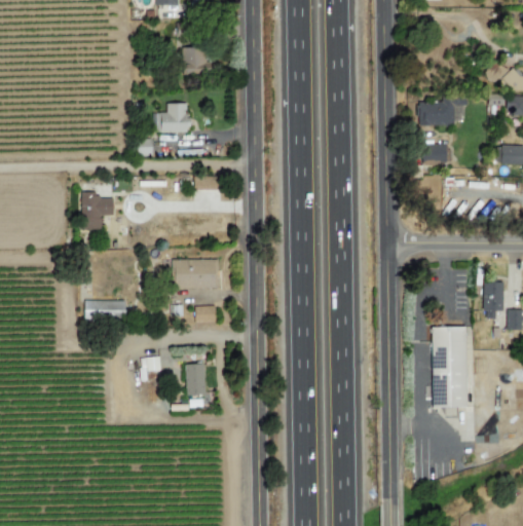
[(182,50),(185,73),(208,71),(204,47),(182,50)]
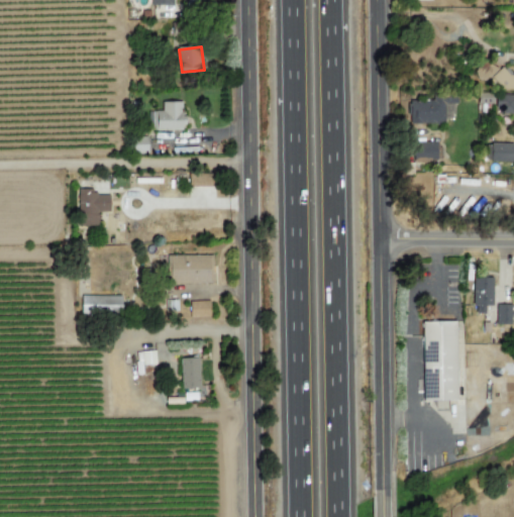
[(513,71),(499,71),(498,89),(513,89),(513,71)]
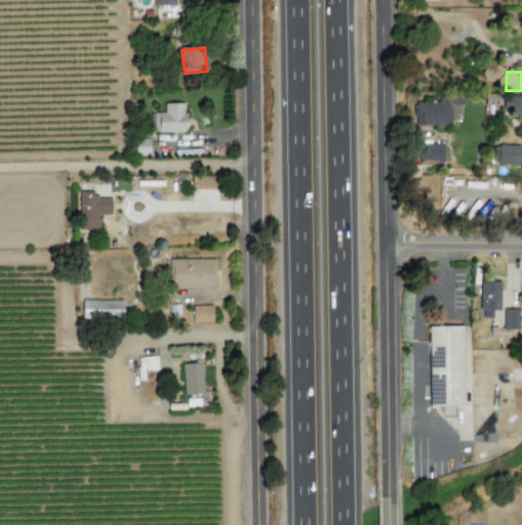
[(521,95),(487,95),(487,105),(511,106),(510,115),(521,115),(521,95)]
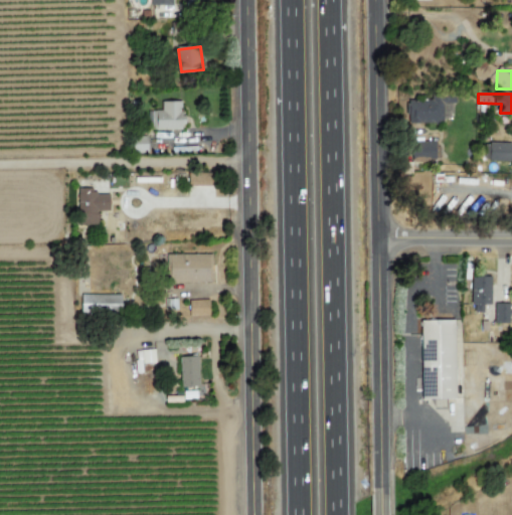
[(445,123),(445,104),(457,103),(457,98),(408,99),(409,123),(445,123)]
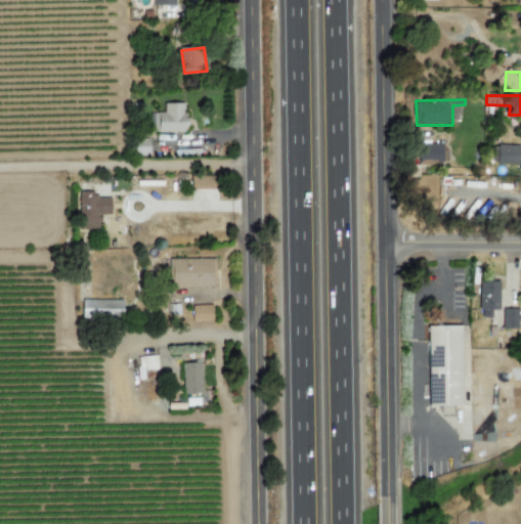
[(186,103),(166,103),(166,113),(157,113),(157,132),(186,132),(186,103)]
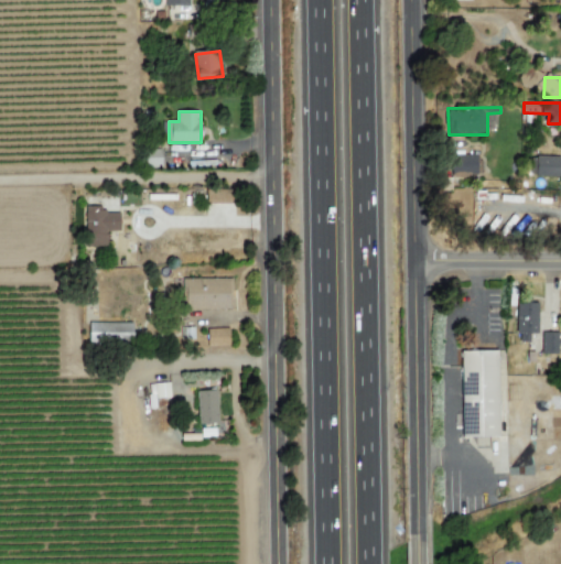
[(453,176),(478,175),(478,154),(452,155),(453,176)]
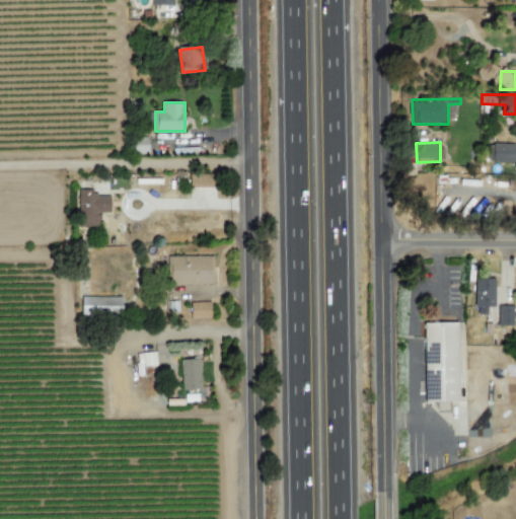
[(515,144),(491,144),(490,161),(515,162),(515,144)]
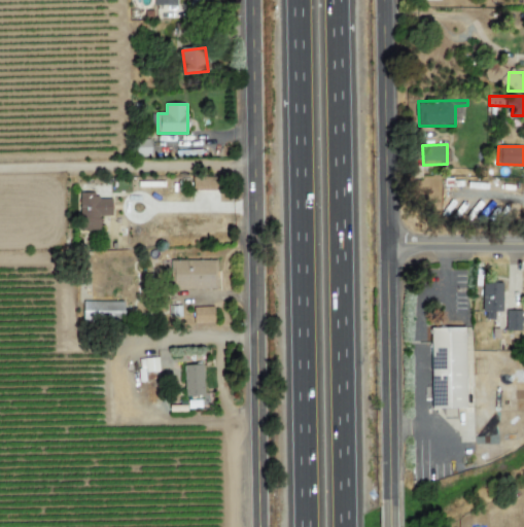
[(194,189),(218,190),(219,177),(195,176),(194,189)]
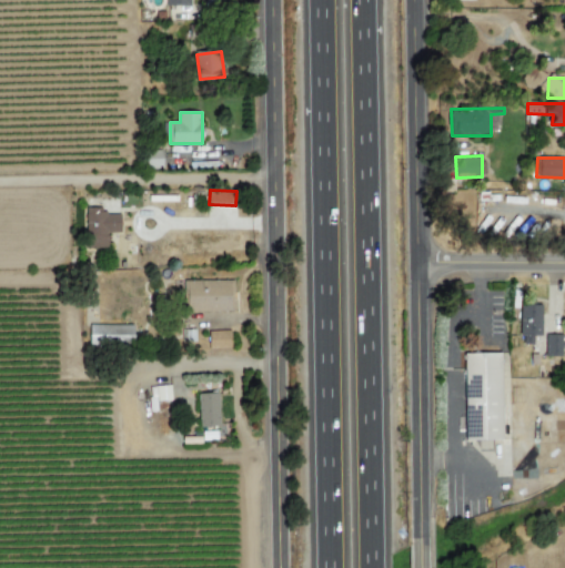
[(109,249),(110,233),(122,233),(123,213),(97,212),(97,208),(88,208),(87,247),(109,249)]
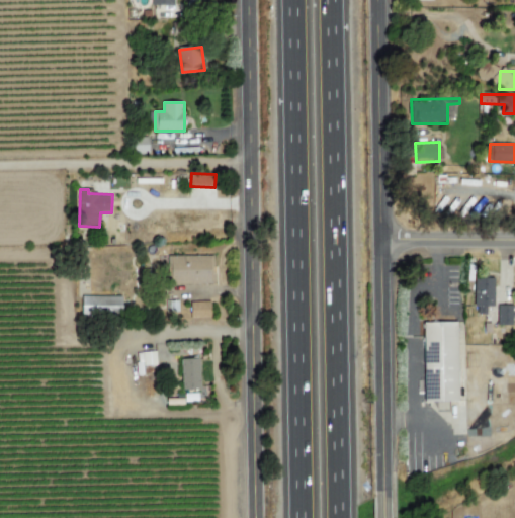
[(215,283),(215,255),(171,256),(172,284),(215,283)]
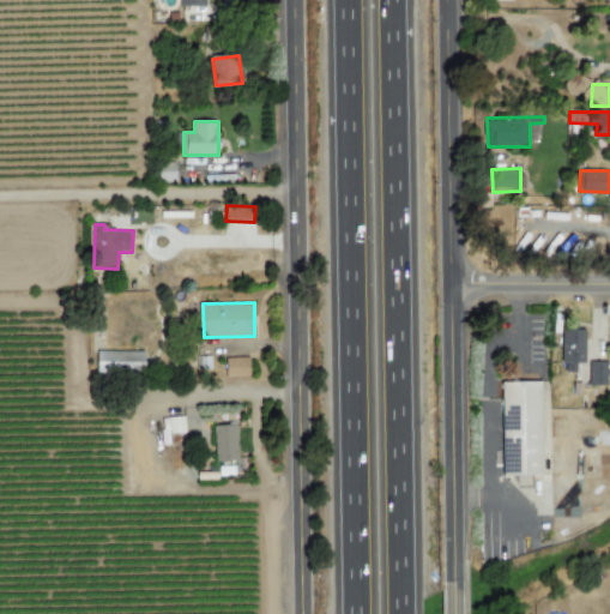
[(586,363),(586,330),(565,329),(563,372),(578,372),(578,363),(586,363)]
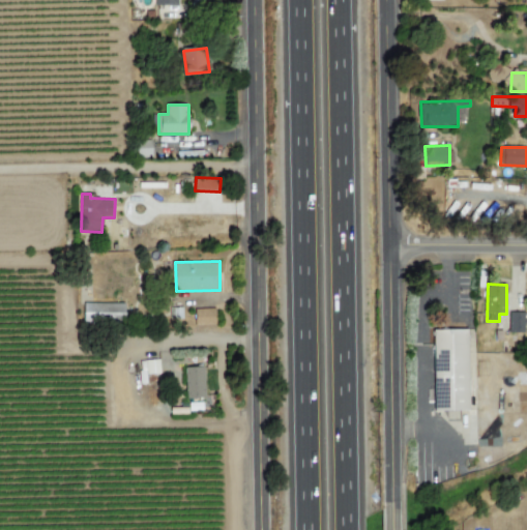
[(85,323),(126,324),(126,302),(85,302),(85,323)]
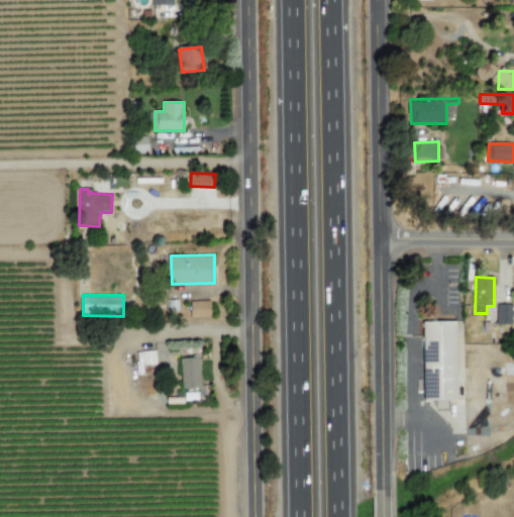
[(211,301),(192,301),(192,317),(212,316),(211,301)]
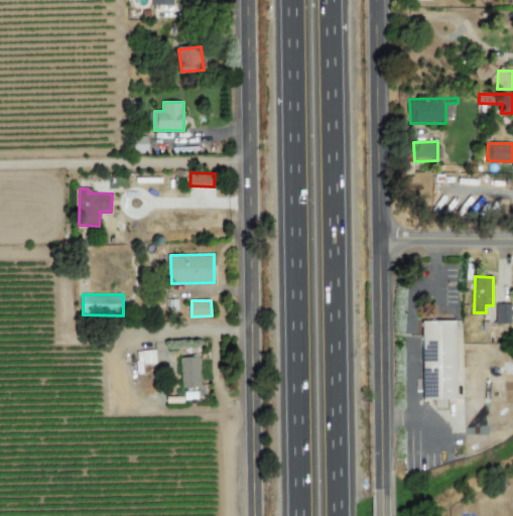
[(496,324),(511,324),(512,303),(497,303),(496,324)]
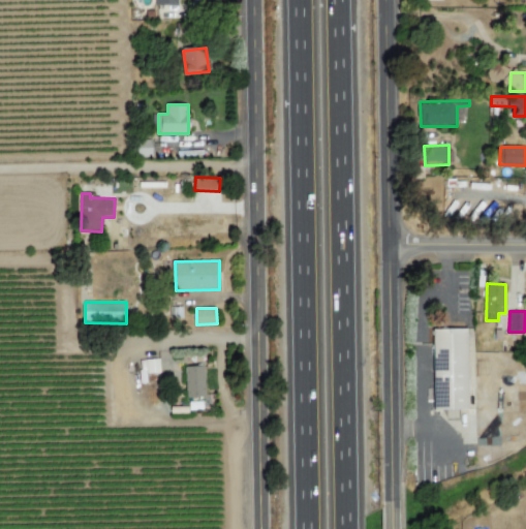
[(469,409),(468,329),(433,329),(434,410),(469,409)]
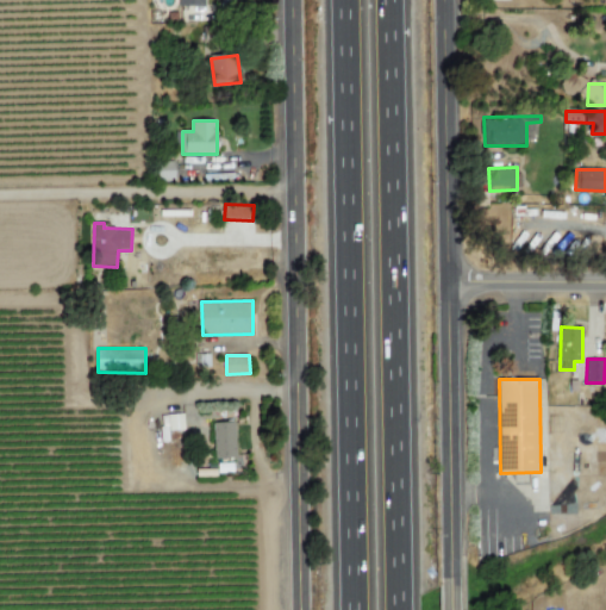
[(186,430),(185,414),(163,415),(164,431),(186,430)]
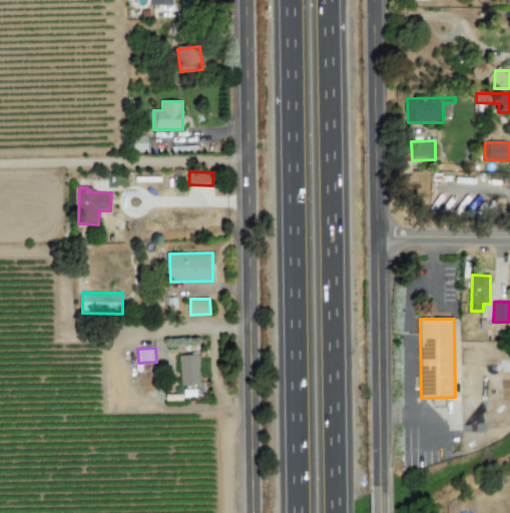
[(181,386),(200,385),(199,355),(180,356),(181,386)]
